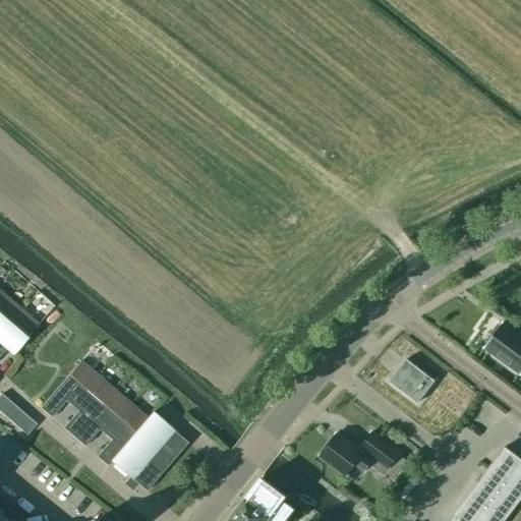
[(3,296),(0,299),(0,333),(20,310),(3,296)]
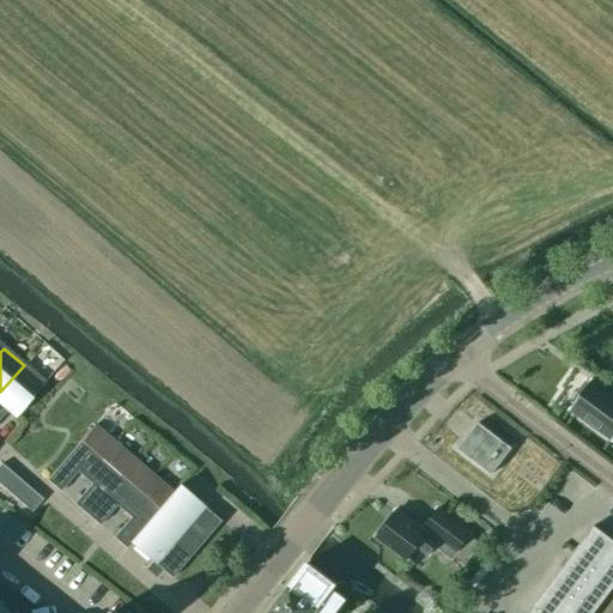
[(44,382),(24,365),(0,392),(0,417),(6,411),(13,418),(44,382)]
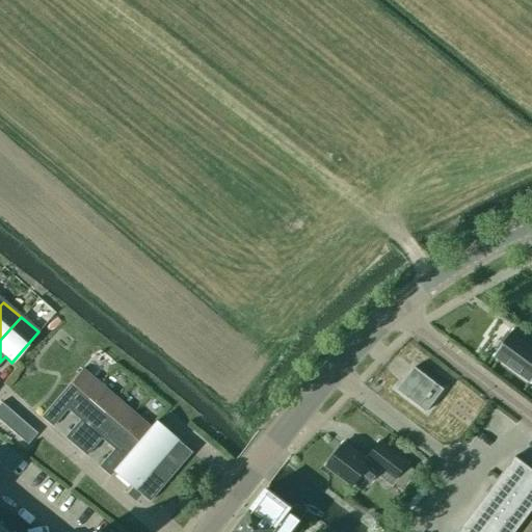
[(531,346),(512,333),(512,331),(511,330),(510,333),(507,330),(500,341),(503,343),(495,354),(496,355),(496,354),(531,379),(530,380),(531,381),(531,379),(531,346)]
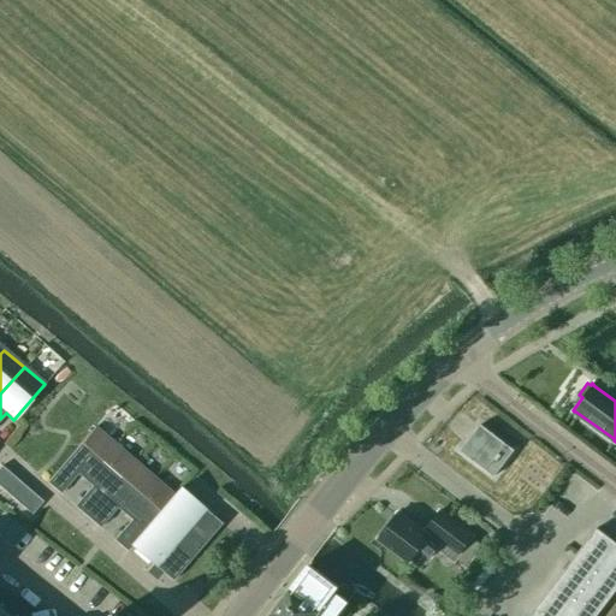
[(513,451),(480,425),(460,451),(493,477),(495,474),(513,451)]
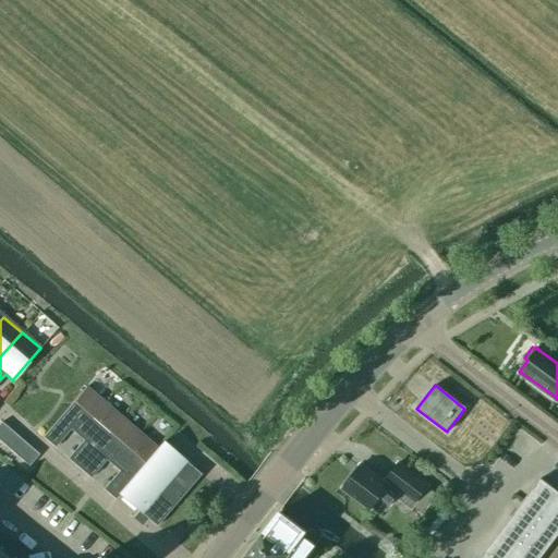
[(85,387),(41,437),(53,448),(70,429),(76,435),(104,403),(85,387)]
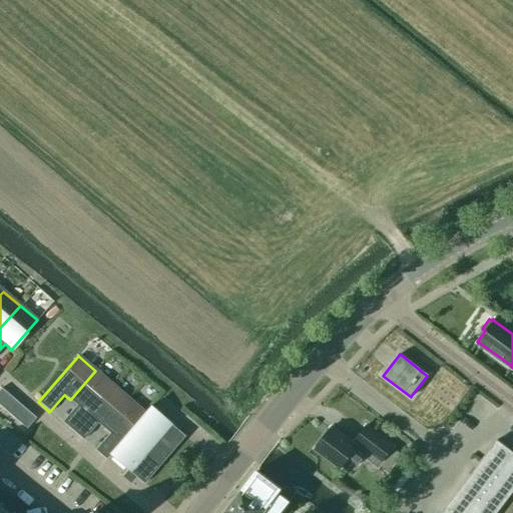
[(76,405),(61,422),(72,431),(110,384),(95,371),(70,400),(76,405)]
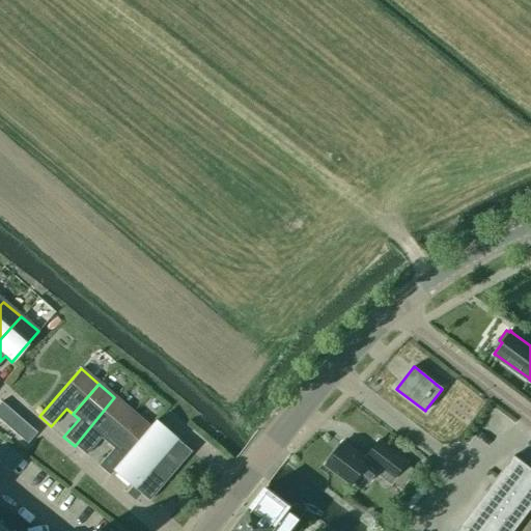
[(114,397),(75,446),(85,455),(101,438),(106,443),(133,413),(114,397)]
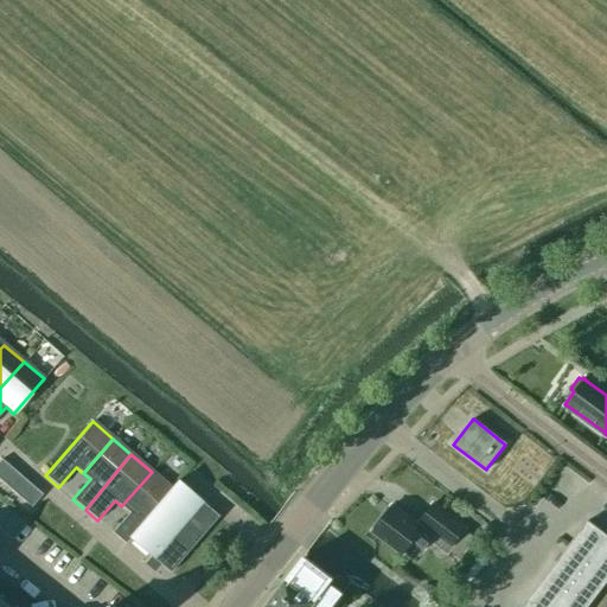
[(6,465),(0,472),(0,480),(1,483),(12,470),(6,465)]
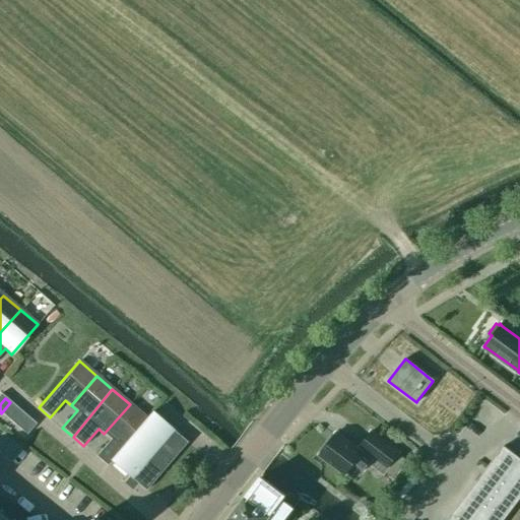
[(441,421),(454,404),(445,398),(433,414),(441,421)]
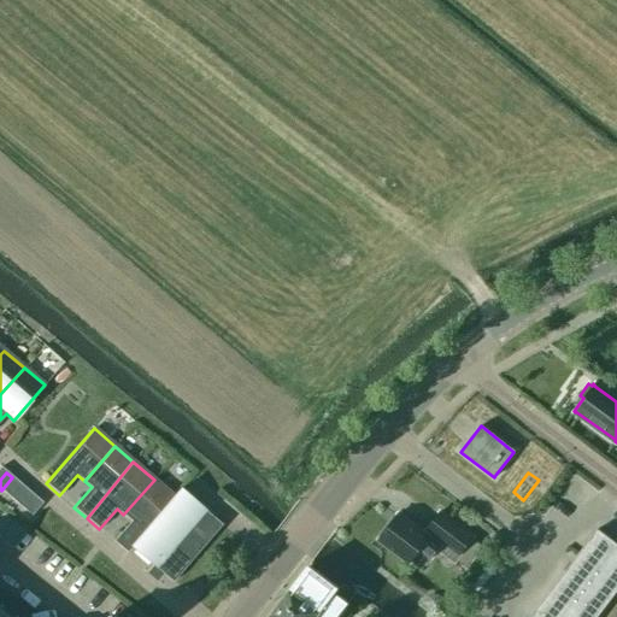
[(12,477),(1,491),(7,495),(18,482),(12,477)]
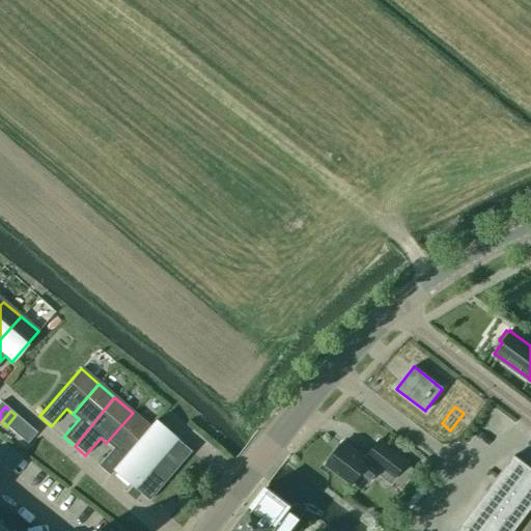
[(112,448),(98,466),(109,475),(113,471),(149,427),(133,413),(106,443),(112,448)]
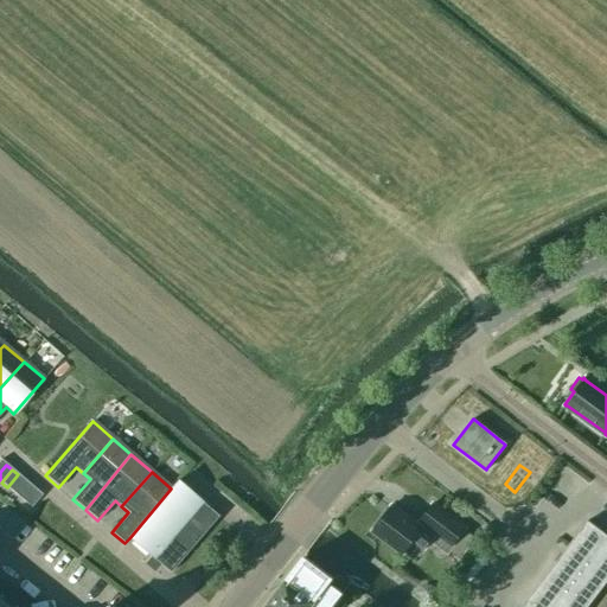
[(24,479),(18,474),(7,487),(13,492),(24,479)]
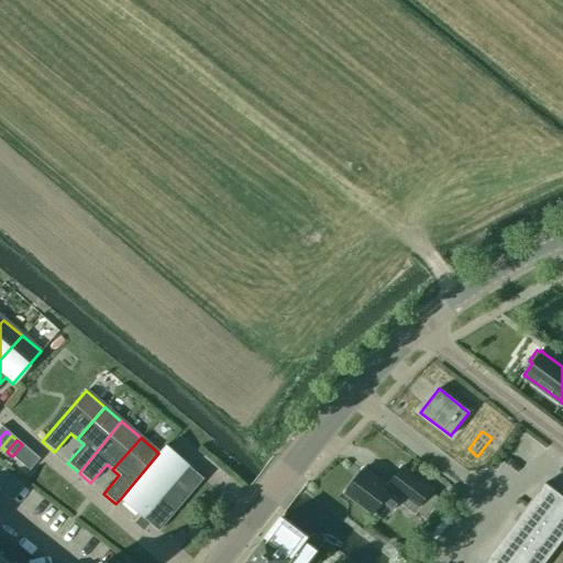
[(28,450),(22,444),(12,456),(18,461),(28,450)]
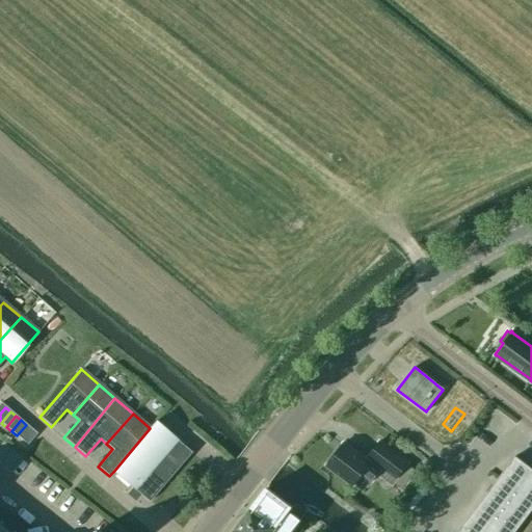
[(150,428),(113,472),(132,487),(128,493),(135,499),(139,494),(149,502),(190,452),(155,422),(150,428)]
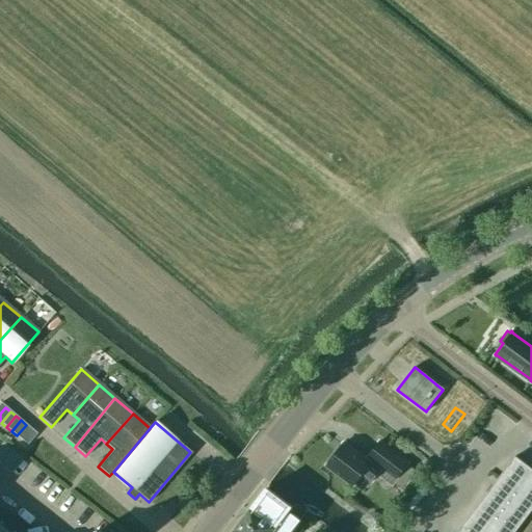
[(31,429),(26,425),(17,435),(22,441),(31,429)]
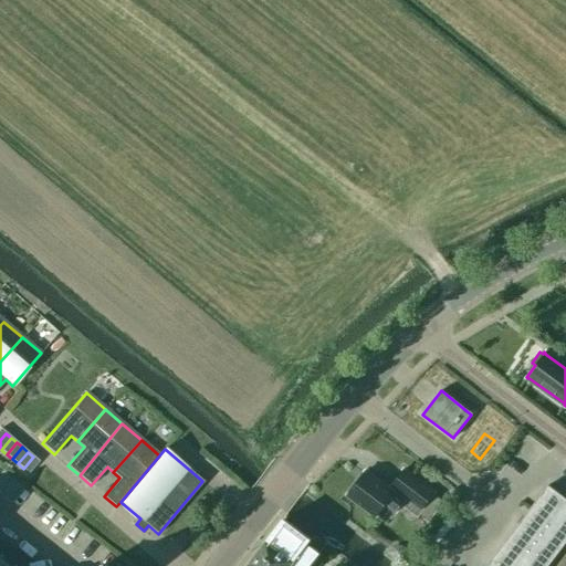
[(39,461),(33,457),(23,469),(29,473),(39,461)]
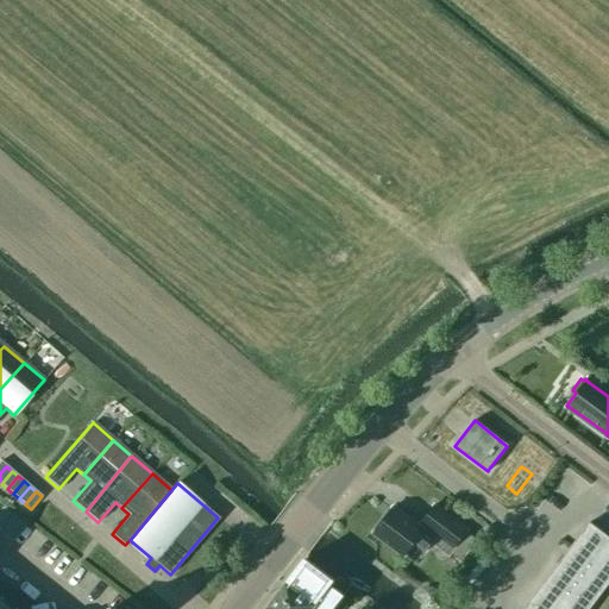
[(435,504),(420,525),(453,550),(469,529),(435,504)]
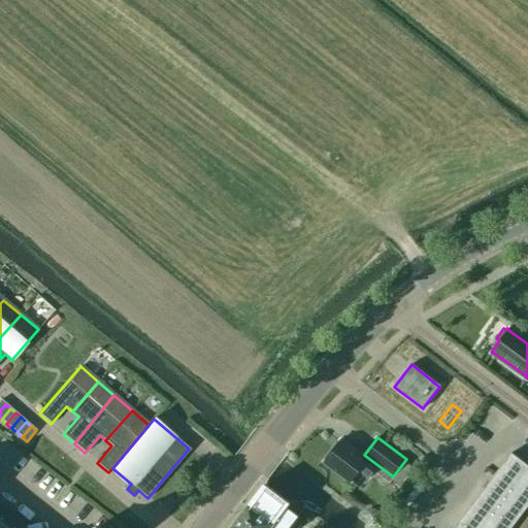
[(339,439),(323,461),(351,481),(359,470),(369,477),(374,471),(389,483),(393,476),(364,455),(362,457),(339,439)]
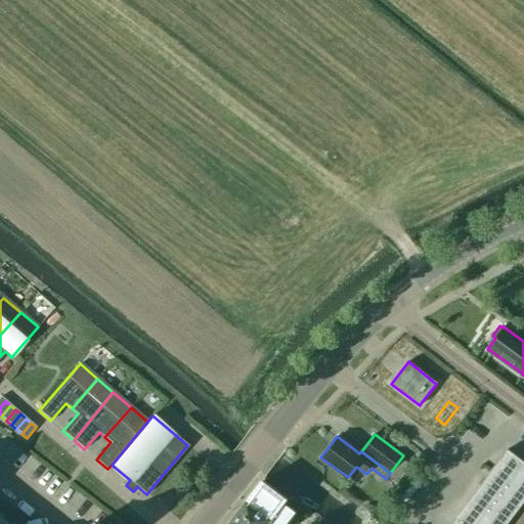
[(505,455),(453,522),(455,523),(504,523),(523,497),(523,462),(507,449),(504,453),(505,455)]
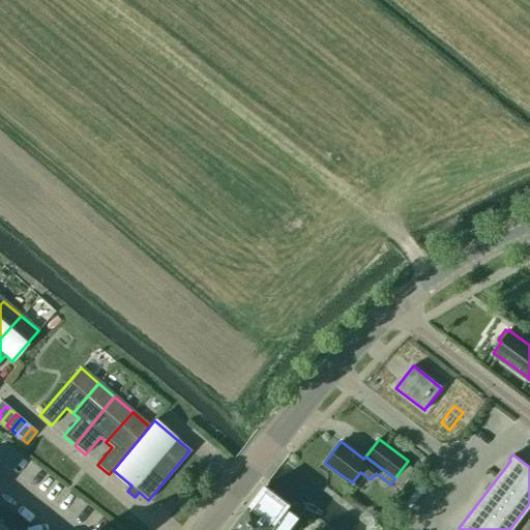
[(292,506),(266,487),(249,507),(232,529),(289,529),(298,519),(288,511),(292,506)]
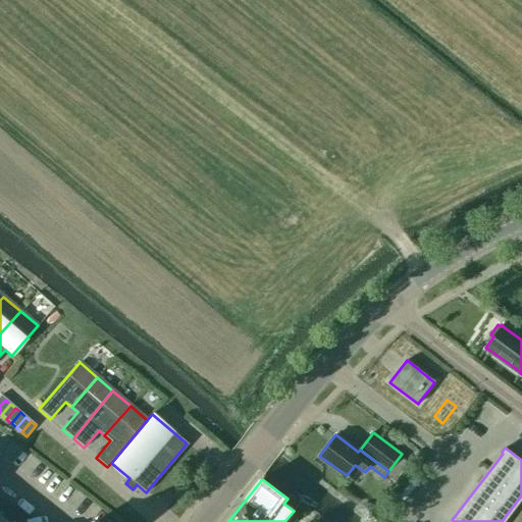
[(362,505),(357,510),(358,510),(366,519),(376,509),(371,504),(362,505)]
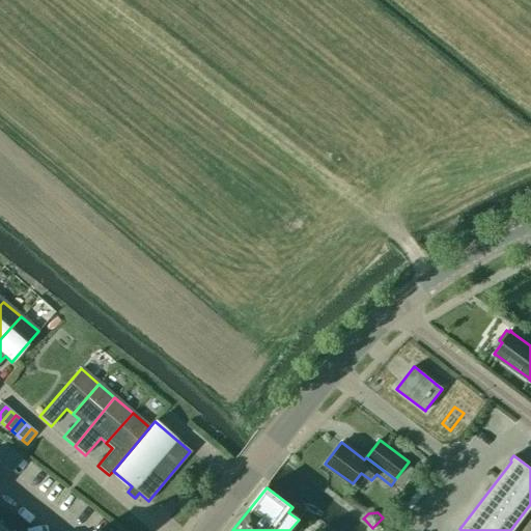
[(0,530),(14,530),(11,530),(9,530),(1,524),(3,522),(1,520),(0,521),(0,530)]
